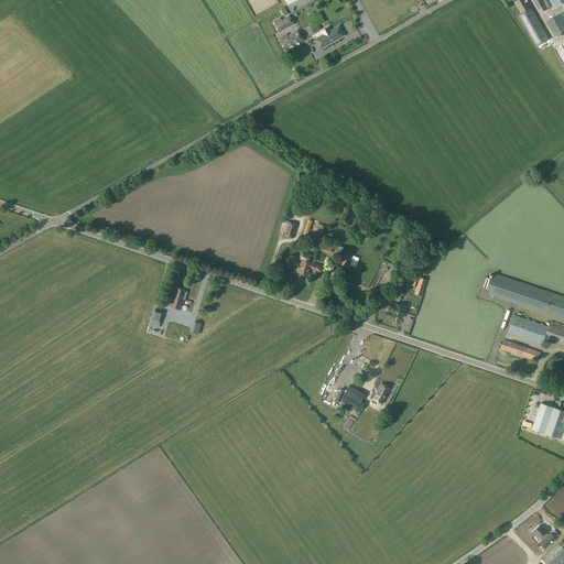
[(517,0),(513,2),(520,13),(518,14),(535,47),(550,40),(531,8),(527,0),(517,0)]
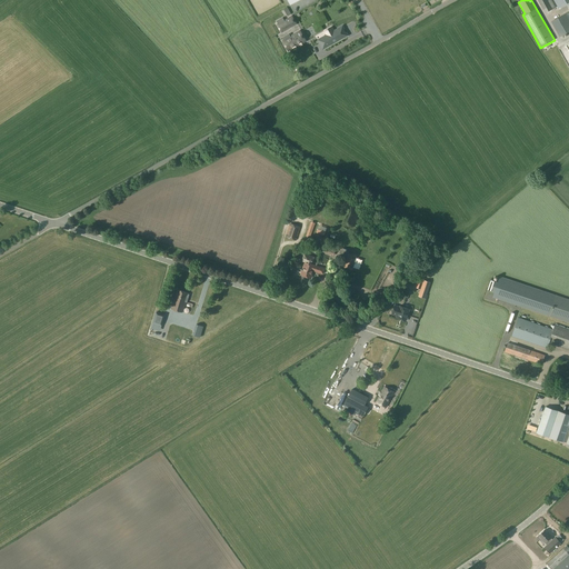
[(537,0),(545,13),(556,7),(551,0),(537,0)]
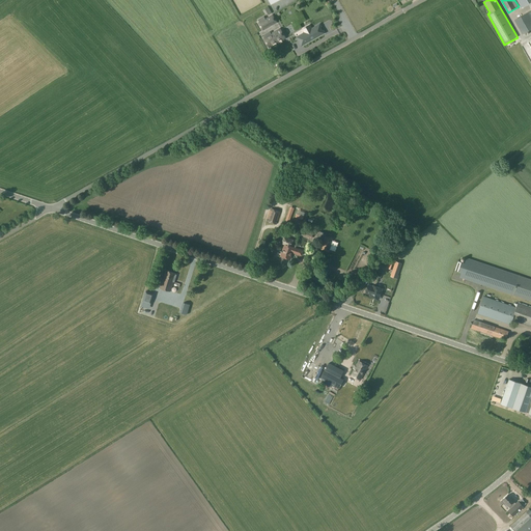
[(527,14),(514,20),(523,34),(530,29),(530,10),(527,12),(527,14)]
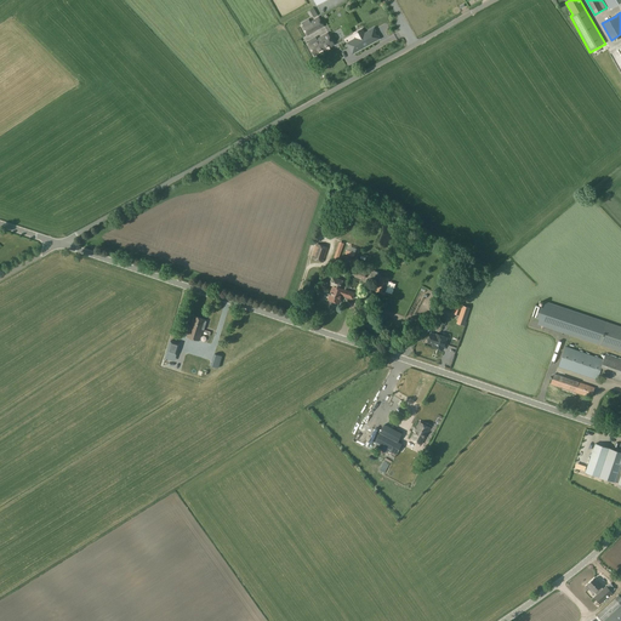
[(308,20),(302,23),(303,26),(302,27),(307,35),(323,27),(319,17),(309,22),(308,20)]
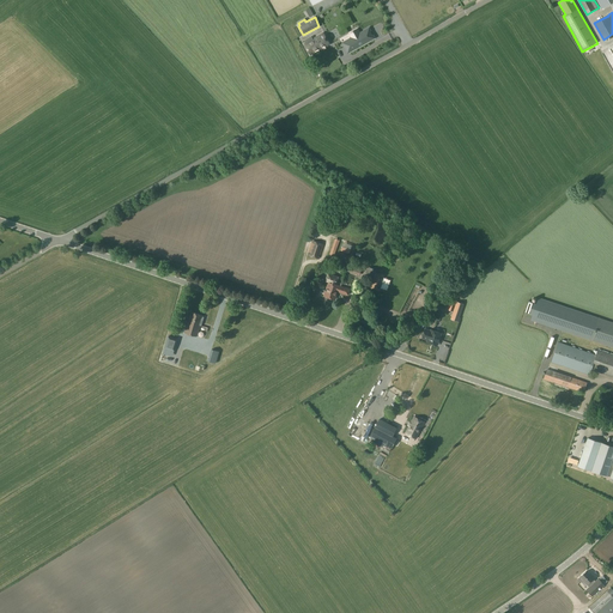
[(350,36),(339,42),(345,53),(372,37),(370,34),(369,34),(368,31),(369,30),(366,26),(357,32),(354,28),(347,32),(350,36)]
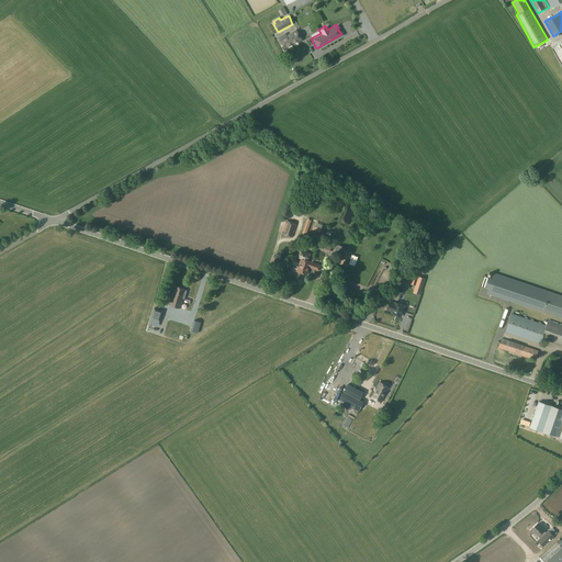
[(279,41),(284,51),(302,41),(296,31),(279,41)]
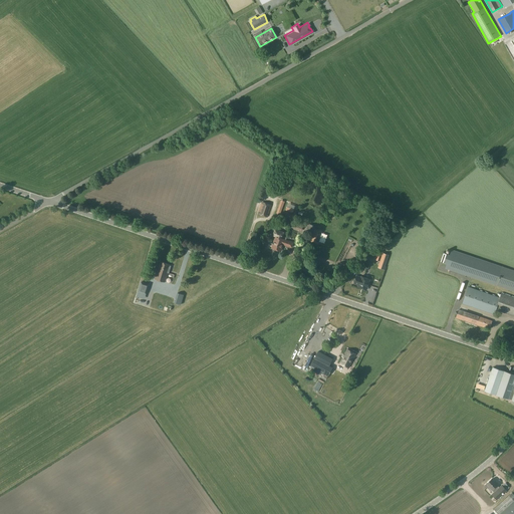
[(271,205),(262,202),(258,214),(267,217),(271,205)]
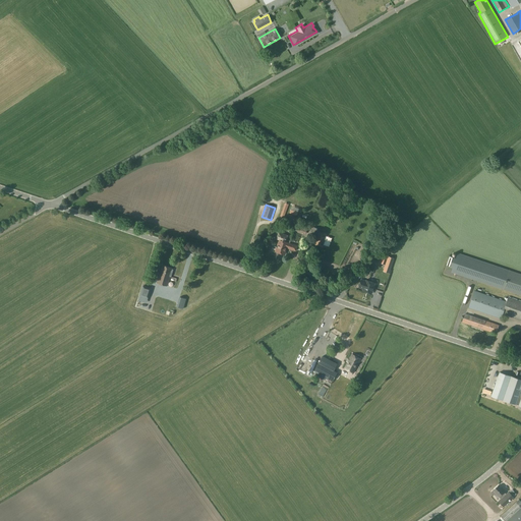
[(322,247),(327,234),(320,231),(314,245),(322,247)]
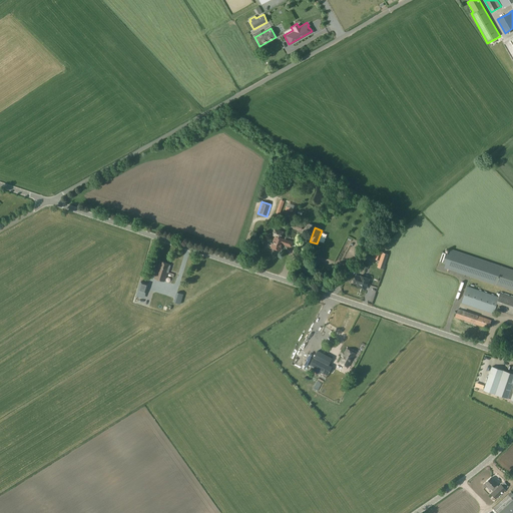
[(275,236),(285,239),(286,237),(282,236),(283,232),(275,229),(273,235),(275,236)]
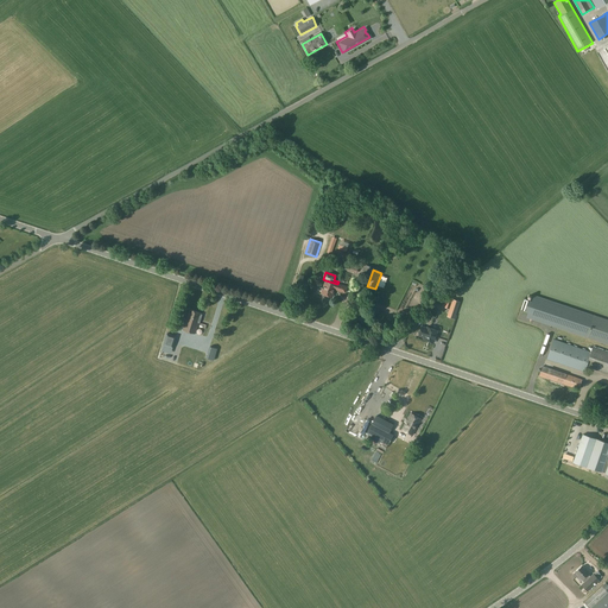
[(347,287),(337,284),(325,280),(322,293),(331,297),(335,289),(344,292),(347,287)]
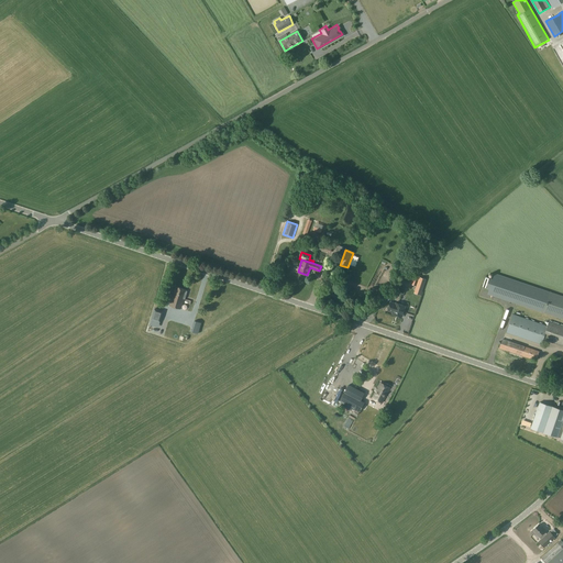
[(382,267),(374,278),(382,282),(388,271),(382,267)]
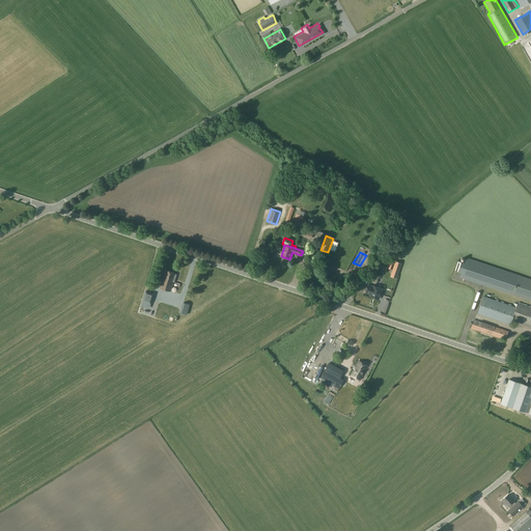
[(457,260),(454,271),(462,273),(459,277),(511,295),(512,295),(530,301),(530,307),(519,303),(516,307),(515,307),(512,306),(483,297),(478,313),(510,325),(512,320),(530,326),(530,279),(519,276),(518,275),(466,258),(466,259),(465,262),(460,261),(457,260)]
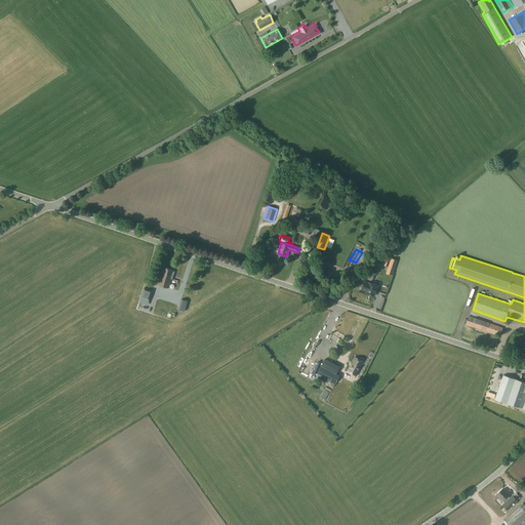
[(397,260),(387,257),(382,266),(388,267),(386,274),(392,276),(397,260)]
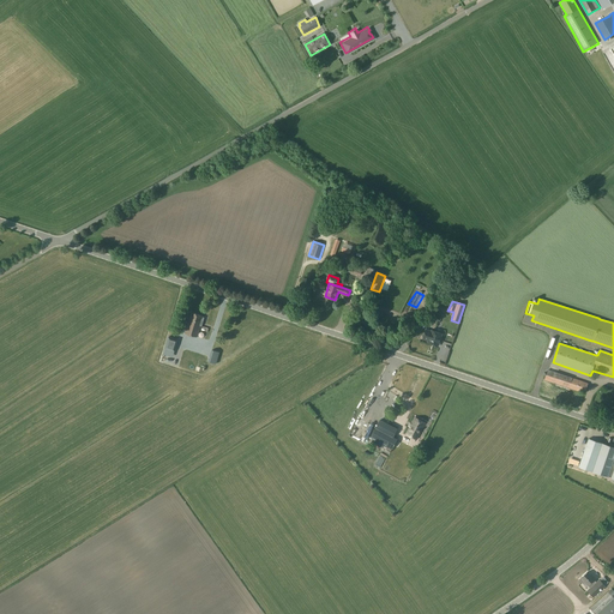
[(200,326),(202,326),(204,318),(203,318),(203,317),(191,313),(185,333),(197,337),(200,326)]
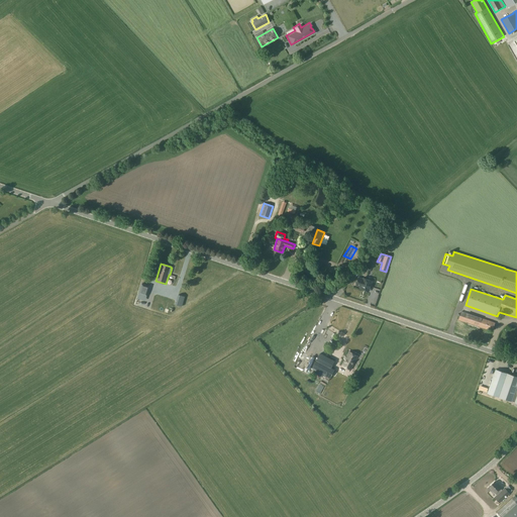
[(365,265),(358,270),(362,274),(368,269),(365,265)]
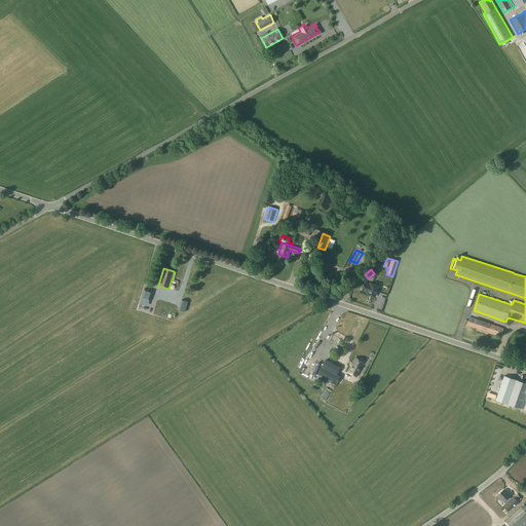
[(370,284),(365,283),(364,287),(363,287),(362,287),(362,288),(362,289),(363,289),(362,290),(367,292),(366,294),(375,297),(375,296),(376,296),(377,295),(377,294),(377,293),(376,293),(378,286),(370,283),(370,284)]
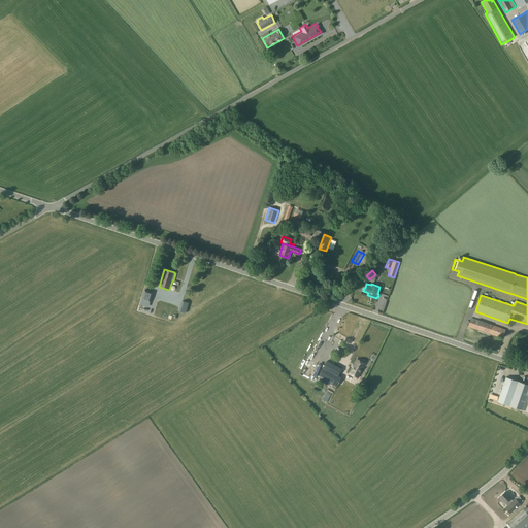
[(179,310),(186,312),(189,303),(182,301),(179,310)]
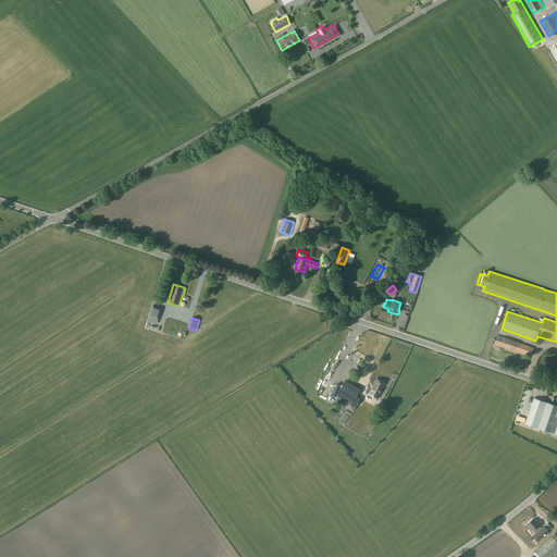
[(530,357),(533,348),(497,335),(494,345),(530,357)]
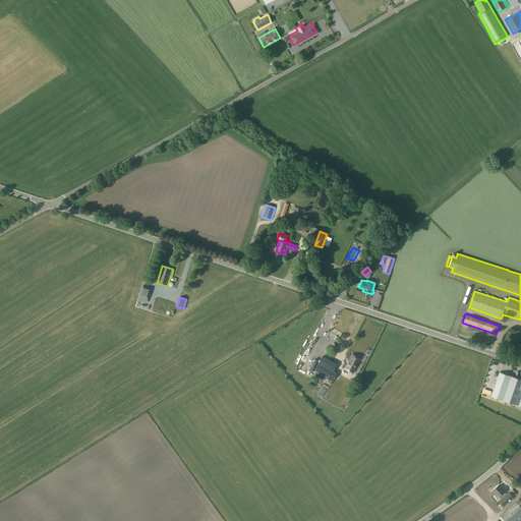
[(359,362),(360,360),(359,360),(360,359),(351,355),(345,368),(354,372),(359,362)]
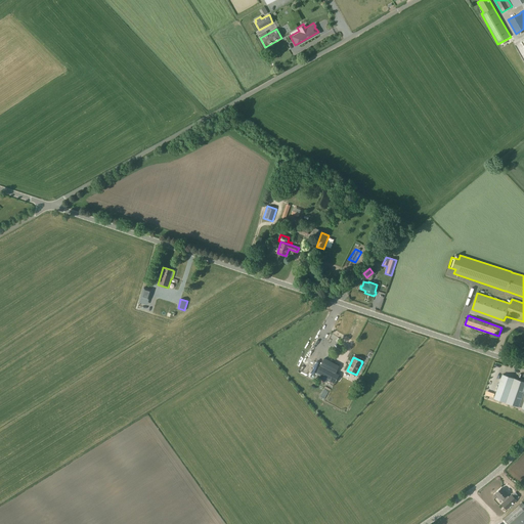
[(335,374),(339,366),(324,359),(320,366),(323,368),(319,377),(334,384),(338,376),(335,374)]
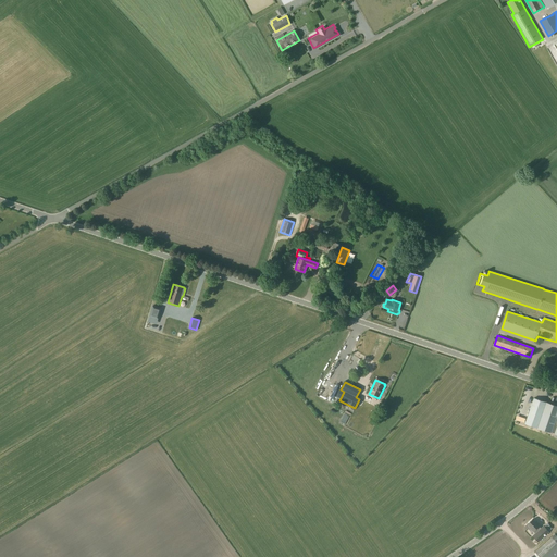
[(556,406),(534,398),(525,424),(552,433),(552,432),(555,433),(555,434),(556,434),(556,406)]
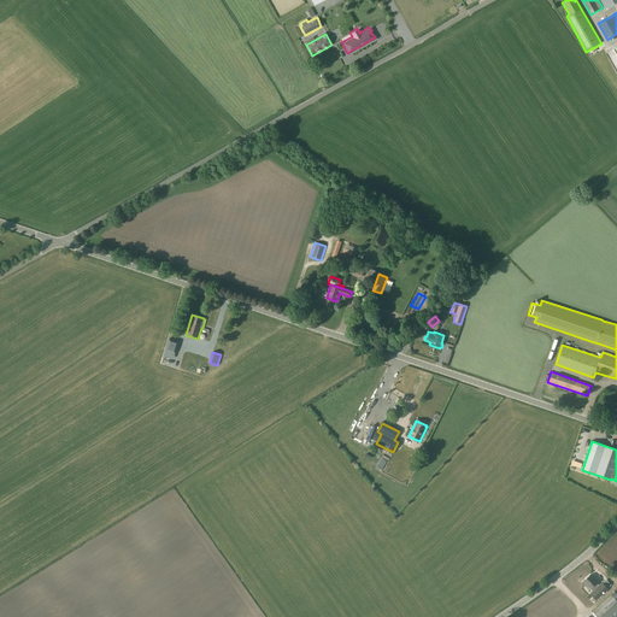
[(597,582),(598,582),(591,575),(582,582),(586,586),(587,585),(591,588),(593,591),(589,594),(597,600),(609,589),(607,588),(611,586),(606,580),(603,583),(601,582),(599,585),(597,582)]
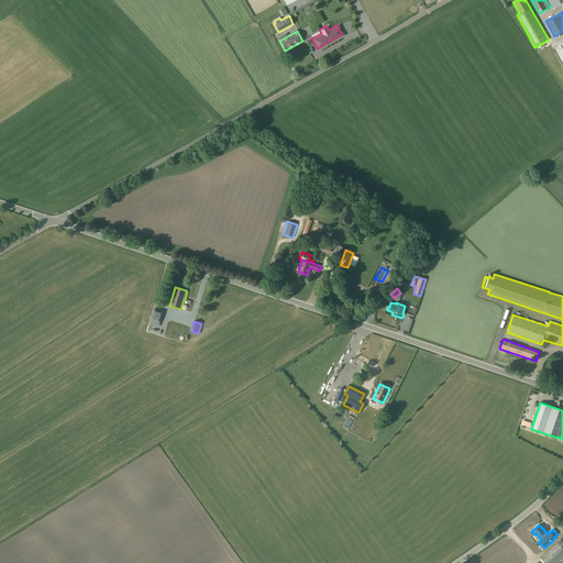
[(517,533),(522,540),(528,537),(522,529),(517,533)]
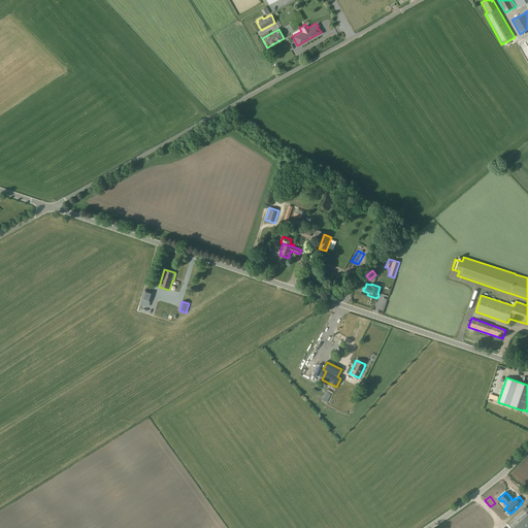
[(496,515),(501,512),(497,503),(492,506),(496,515)]
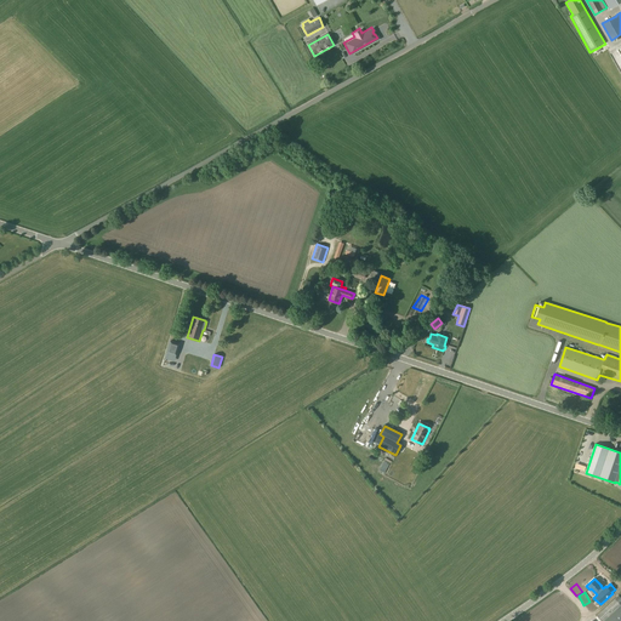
[(620,598),(619,596),(598,616),(602,620),(605,620),(620,607),(620,598)]
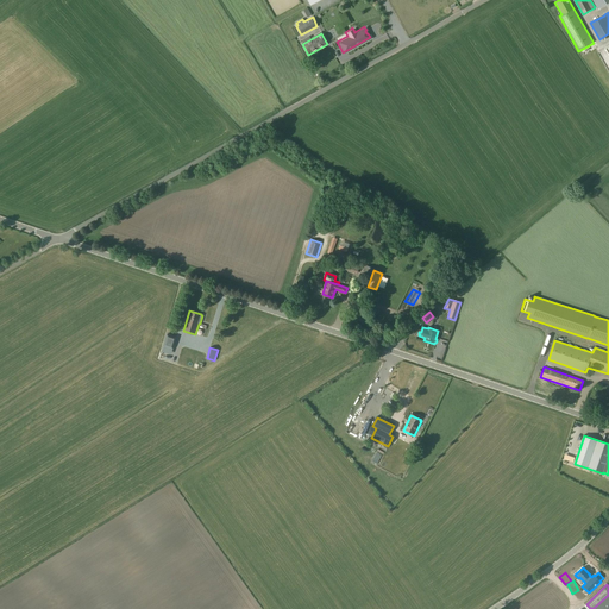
[(608,608),(608,595),(594,608),(608,608)]
